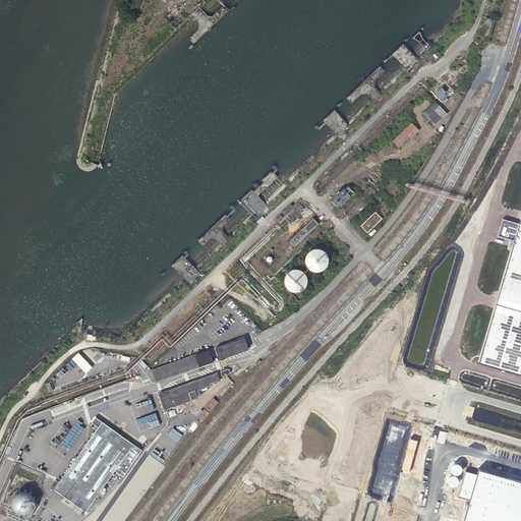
[(181,9),(177,4),(173,8),(178,13),(181,9)]
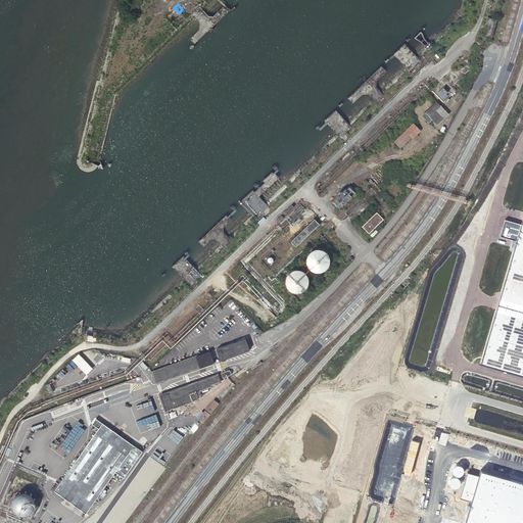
[(491,37),(496,19),(485,16),(483,24),(488,25),(485,35),(491,37)]
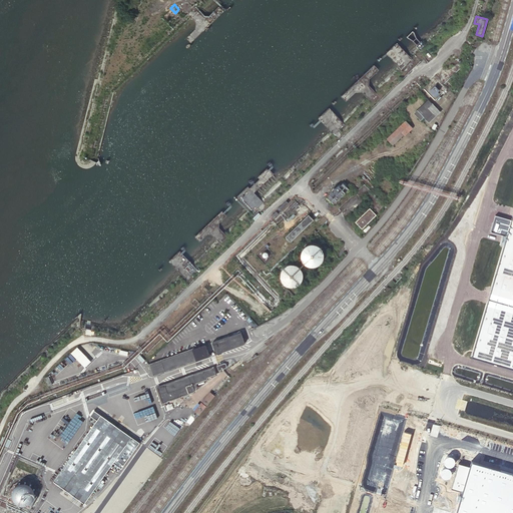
[(439,87),(435,83),(430,88),(434,93),(439,87)]
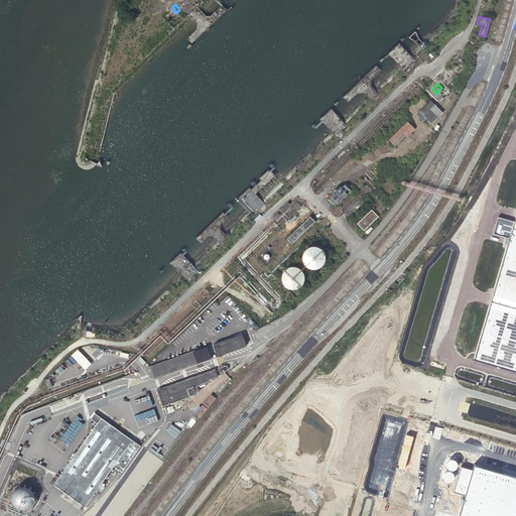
[(441,111),(429,99),(417,110),(424,117),(426,115),(432,120),(441,111)]
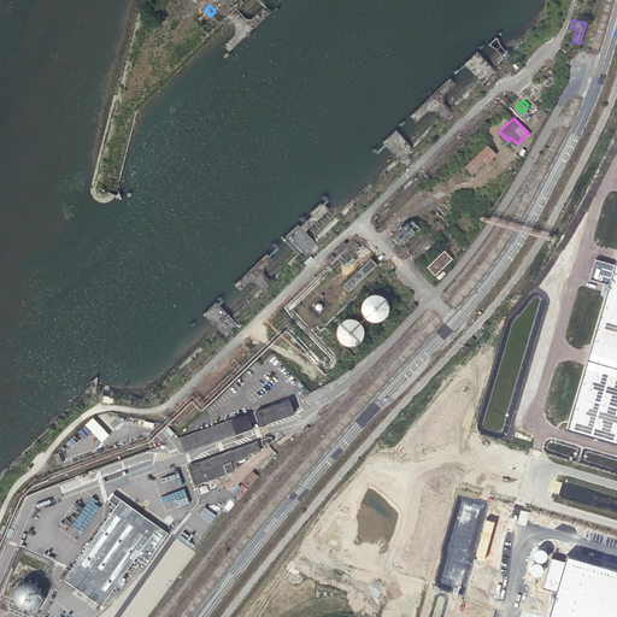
[(493,152),(486,145),(464,165),(469,170),(482,158),(485,160),(493,152)]
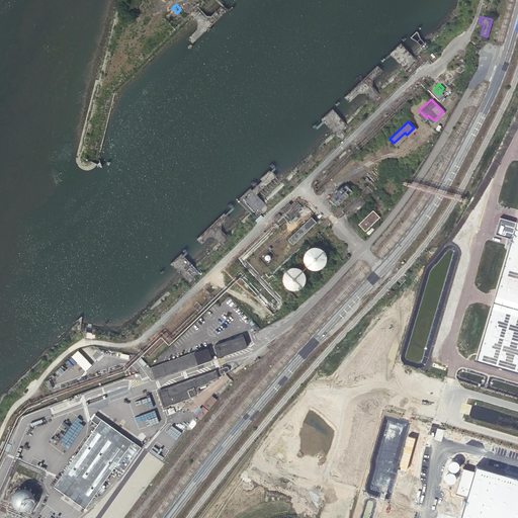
[(351,189),(345,183),(330,197),(336,204),(351,189)]
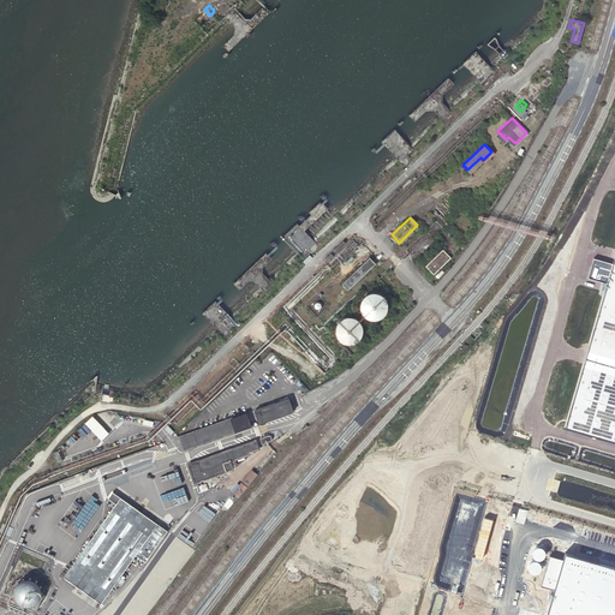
[(614,245),(565,427),(614,440),(614,245)]
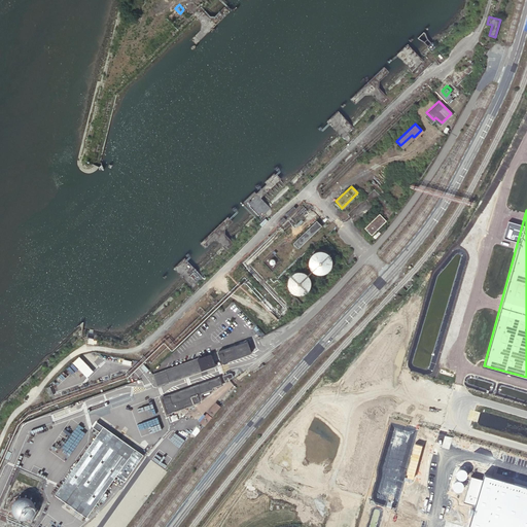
[(386,218),(380,211),(365,225),(372,232),(386,218)]
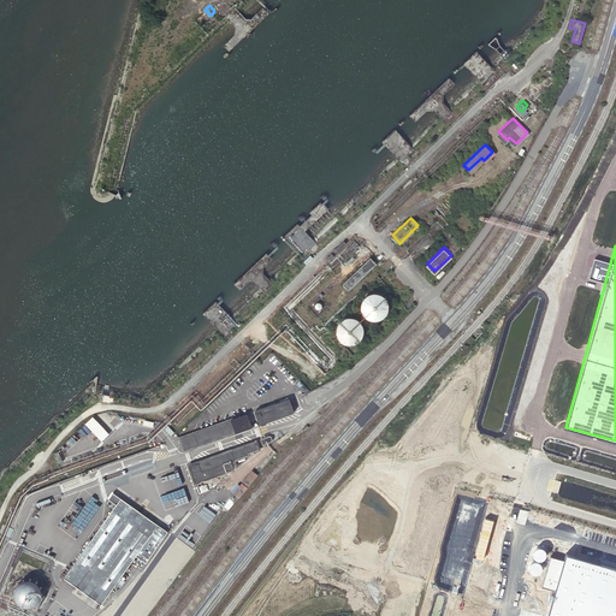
[(377,262),(369,256),(342,283),(348,290),(377,262)]
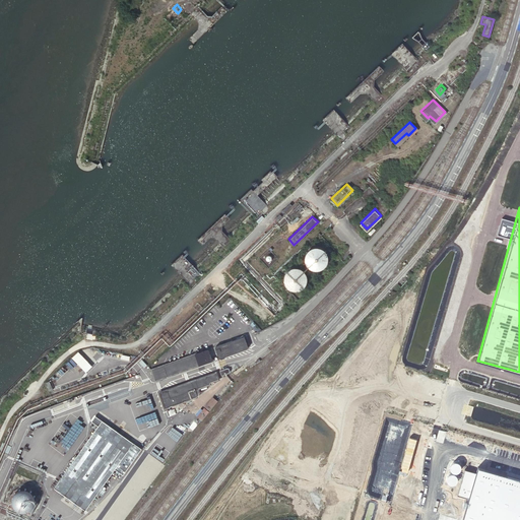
[(328,258),(328,257),(328,256),(328,255),(327,253),(327,251),(326,250),(325,249),(324,248),(323,247),(321,246),(320,246),(318,245),(316,245),(315,245),(314,246),(312,246),(311,247),(310,248),(309,249),(308,250),(307,251),(306,253),(306,255),(306,258),(306,260),(307,262),(308,263),(309,265),(310,265),(311,266),(313,267),(315,267),(317,268),(319,267),(320,267),(321,267),(323,266),(324,265),(325,264),(326,263),(327,261),(327,260),(328,258)]
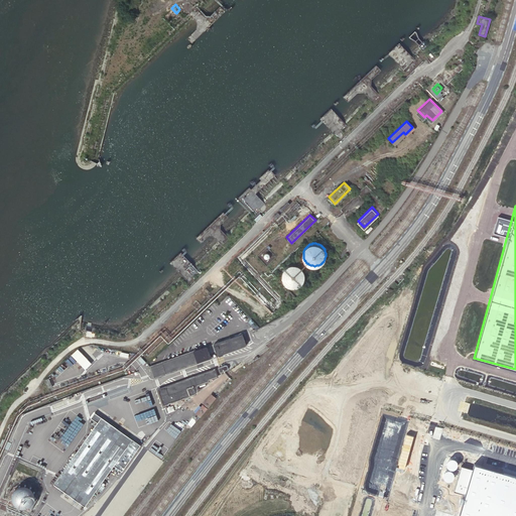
[(304,277),(304,275),(304,274),(304,273),(304,272),(303,270),(303,269),(301,267),(300,266),(298,265),(297,264),(296,264),(294,264),(292,264),(290,264),(288,265),(286,266),(285,268),(283,270),(283,272),(282,273),(282,275),(282,276),(283,277),(283,279),(284,281),(285,282),(286,283),(287,284),(288,284),(289,285),(292,286),(294,286),(295,286),(296,285),(297,285),(299,284),(300,283),(301,283),(302,282),(302,281),(303,280),(304,279),(304,277)]
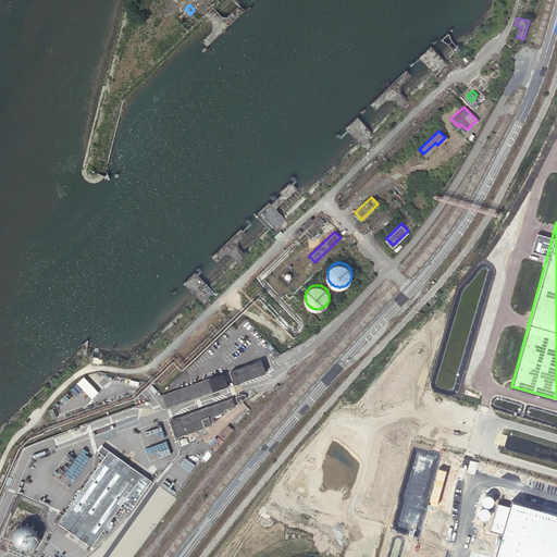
[(262,359),(232,369),(236,382),(267,371),(262,359)]
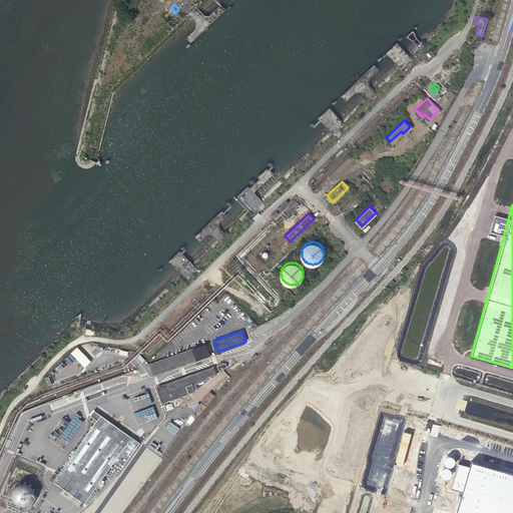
[(203,344),(147,364),(151,374),(207,355),(203,344)]
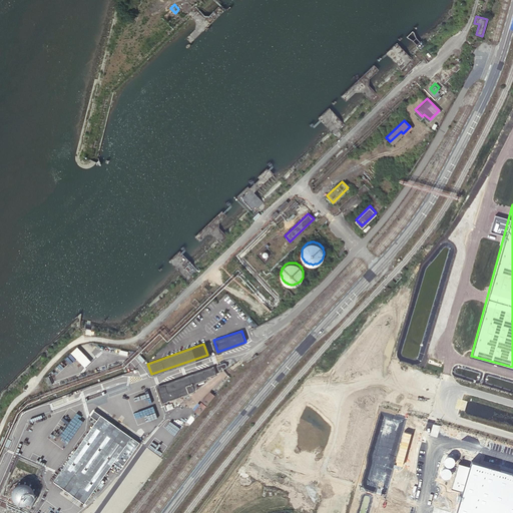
[(394,361),(408,365),(412,350),(398,346),(394,361)]
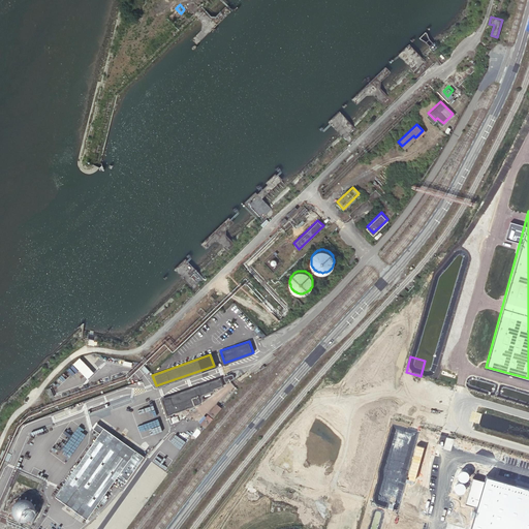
[(72,365),(87,379),(94,373),(80,358),(72,365)]
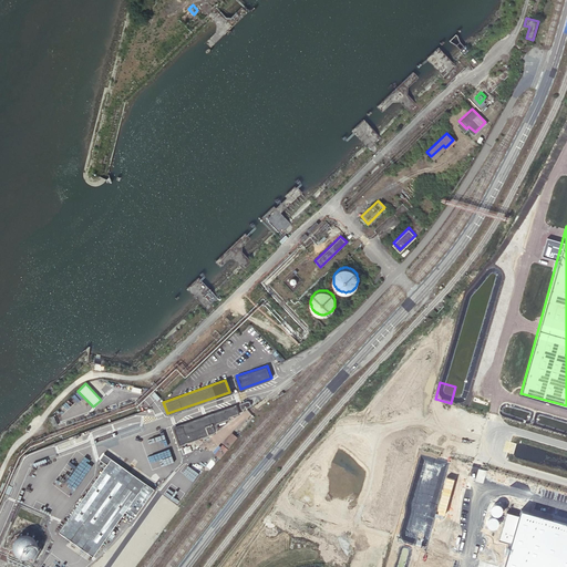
[(80,405),(68,393),(62,400),(74,411),(80,405)]
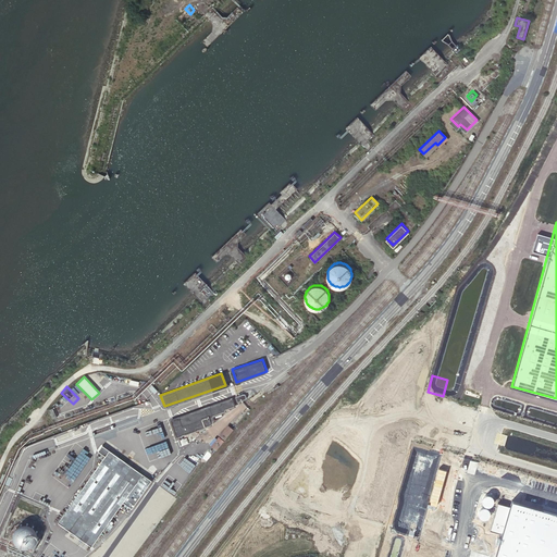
[(231,398),(169,420),(174,434),(203,424),(205,428),(210,426),(209,422),(213,421),(211,416),(224,411),(223,408),(233,405),(231,398)]
